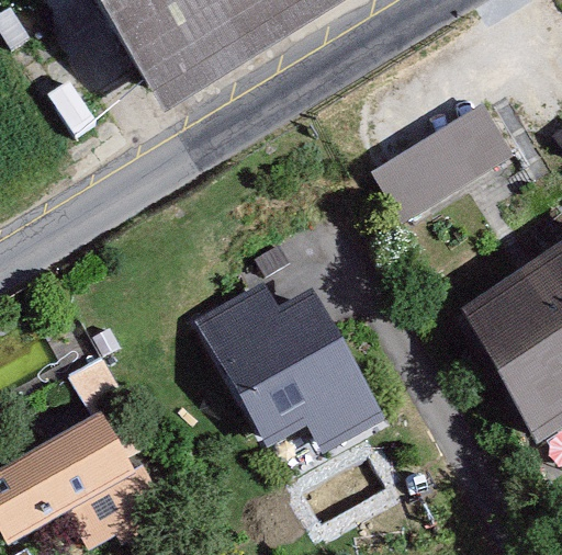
[(96,0),(168,117),(276,52),(357,2),(356,0),(96,0)]
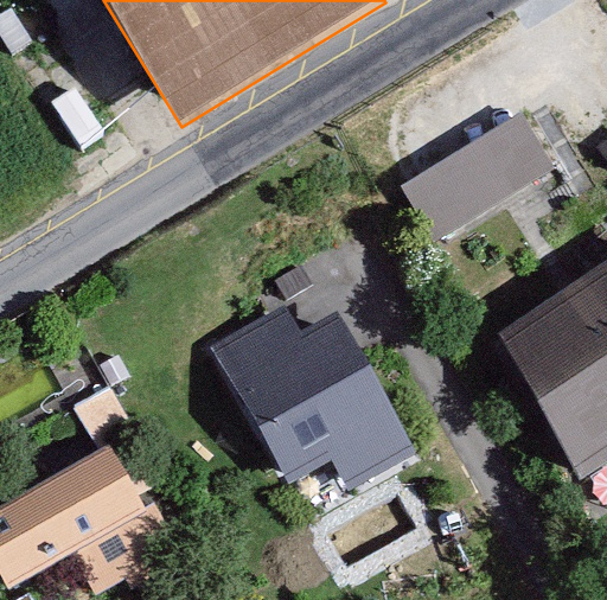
[(524,108),(402,185),(432,243),(561,167),(524,108)]
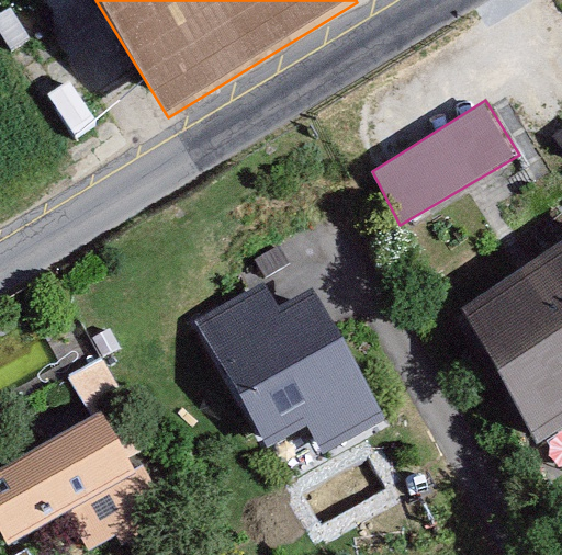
[(561,247),(460,313),(536,451),(561,432),(561,247)]
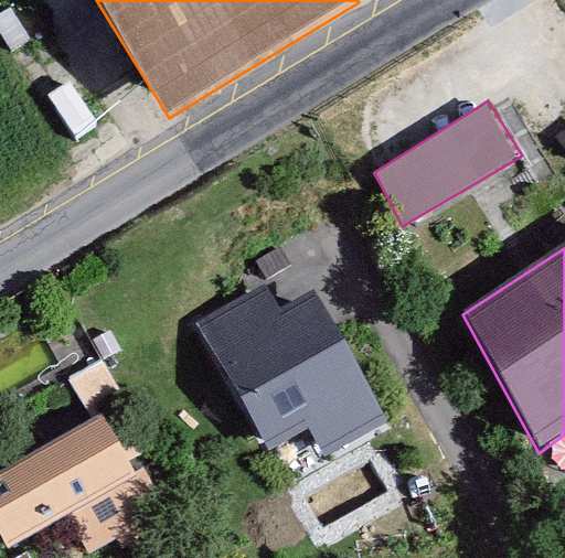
[(266,282),(198,321),(267,450),(307,429),(322,457),(390,420),(315,292),(281,309),(266,282)]
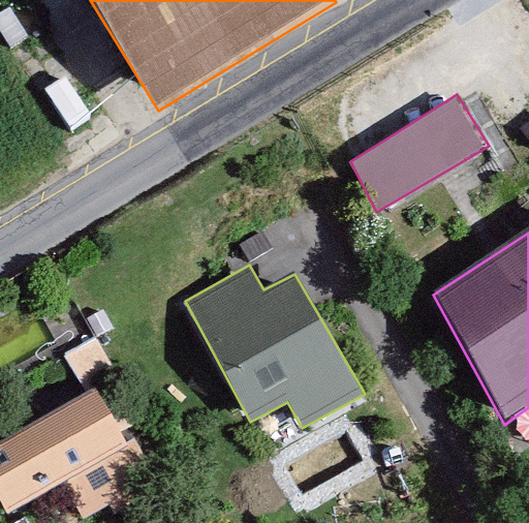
[(96,333),(62,352),(89,395),(97,391),(121,432),(144,419),(96,333)]
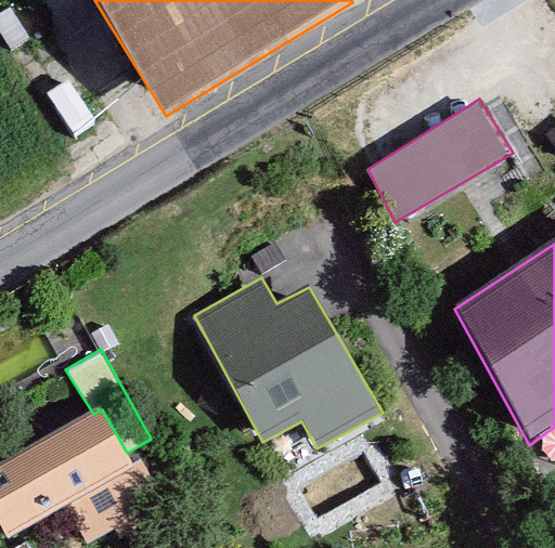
[(93,414),(0,467),(0,526),(9,543),(67,508),(88,543),(166,499),(142,458),(132,464),(127,453),(102,409),(93,414)]
